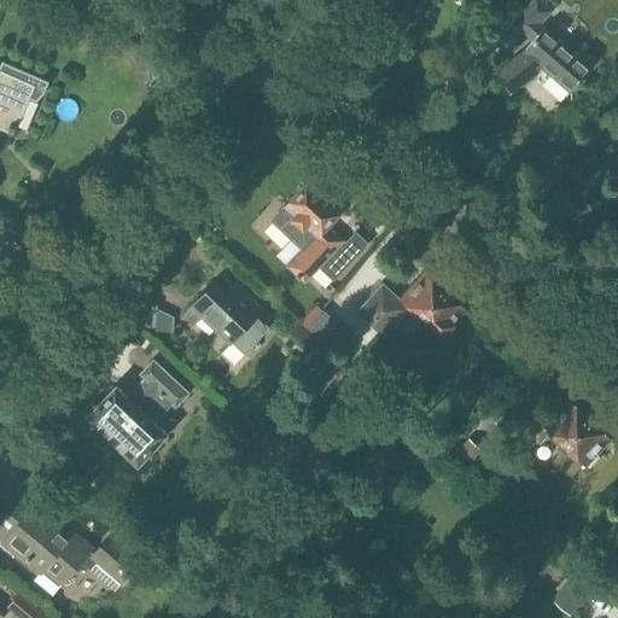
[(534,41),(525,51),(495,75),(511,93),(542,68),(571,92),(593,66),(549,30),(560,18),(553,12),(553,11),(541,0),(534,0),(514,24),(534,41)]
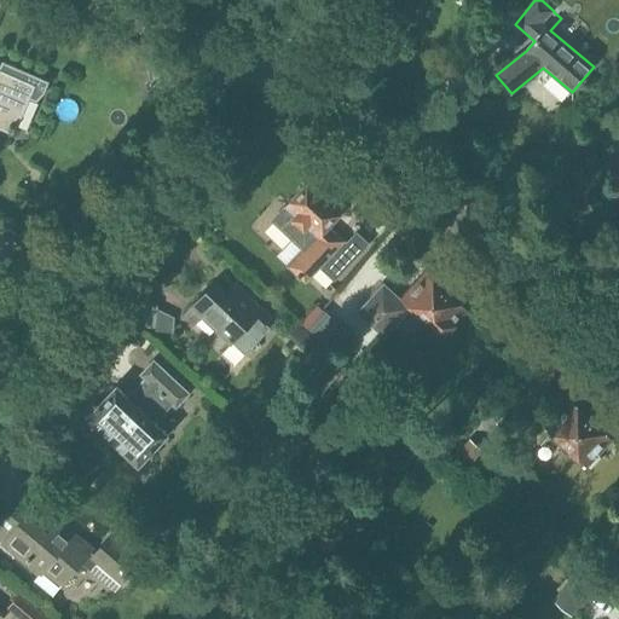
[(0,126),(7,131),(13,133),(16,127),(29,97),(39,102),(47,84),(16,70),(12,77),(0,71),(0,126)]
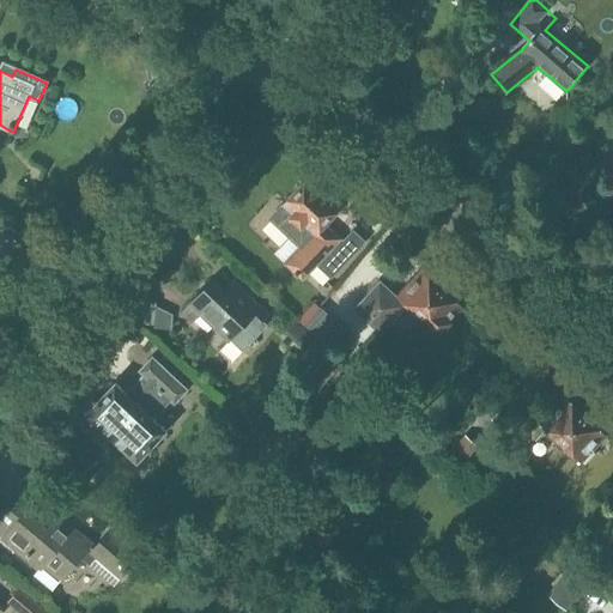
[(299,248),(285,263),(303,281),(317,267),(331,279),(365,242),(353,231),(344,242),(325,224),(341,207),(309,177),(287,200),(269,219),(299,248)]
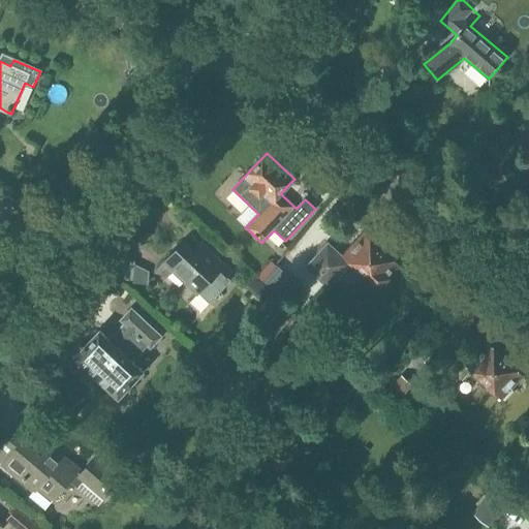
[(349,221),(319,256),(398,324),(426,290),(349,221)]
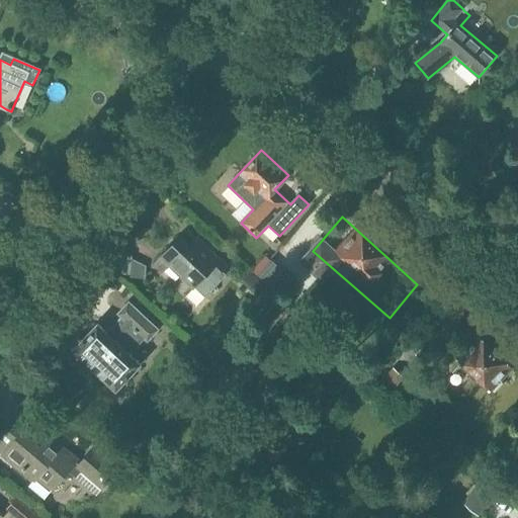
[(191,252),(177,238),(158,258),(159,259),(154,265),(158,269),(163,263),(191,289),(194,286),(205,297),(227,275),(221,269),(224,266),(199,244),(191,252)]
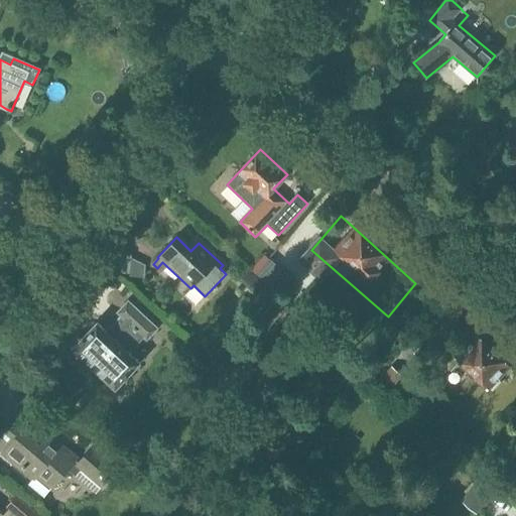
[(281,245),(256,272),(270,284),(295,257),(281,245)]
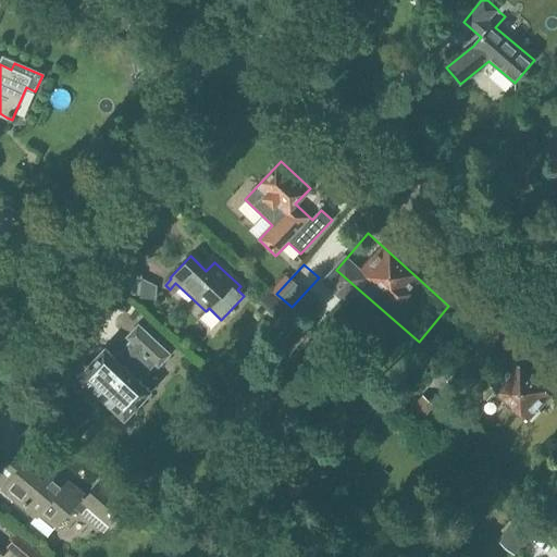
[(260,302),(275,317),(285,306),(269,292),(260,302)]
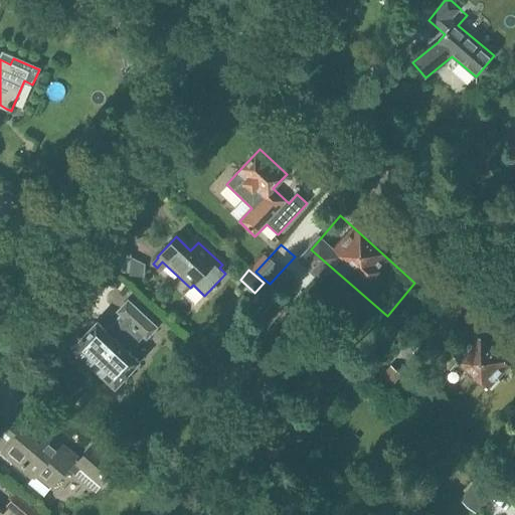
[(71,349),(67,354),(88,373),(93,368),(95,370),(116,390),(142,362),(121,343),(121,342),(122,343),(134,329),(147,341),(158,328),(128,300),(117,312),(121,316),(107,330),(97,321),(70,348),(71,349)]
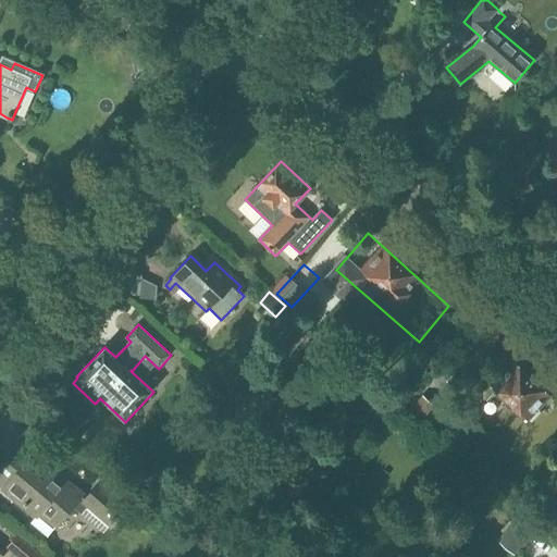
[(494,391),(521,417),(522,416),(528,421),(540,409),(535,406),(547,393),(519,366),(518,367),(516,364),(504,376),(499,373),(490,384),(495,390),(494,391)]
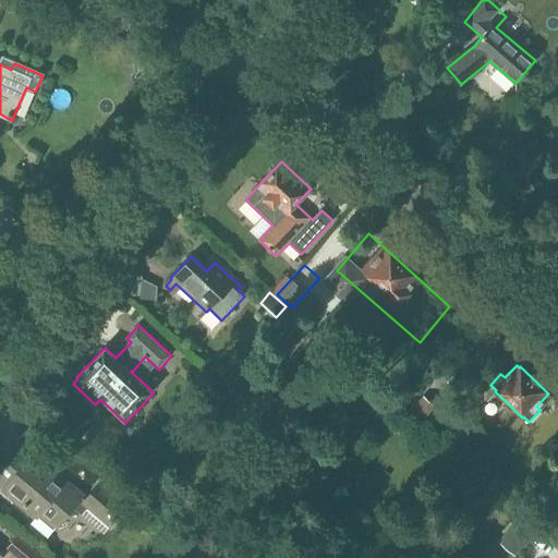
[(416,389),(401,407),(420,424),(436,408),(416,389)]
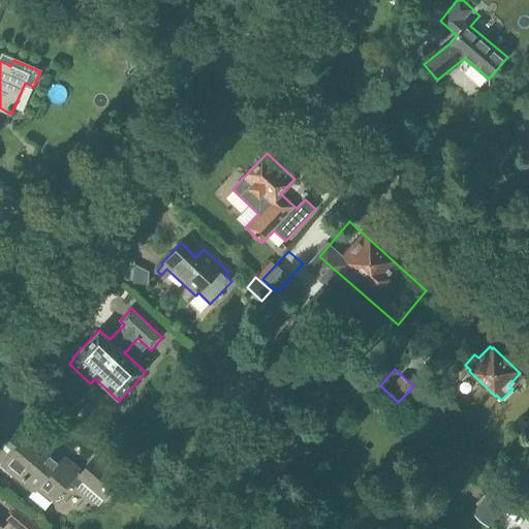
[(13,471),(35,490),(30,497),(45,510),(52,503),(53,504),(70,483),(78,489),(83,483),(103,500),(123,477),(96,455),(80,474),(20,423),(0,444),(0,447),(20,464),(13,471)]
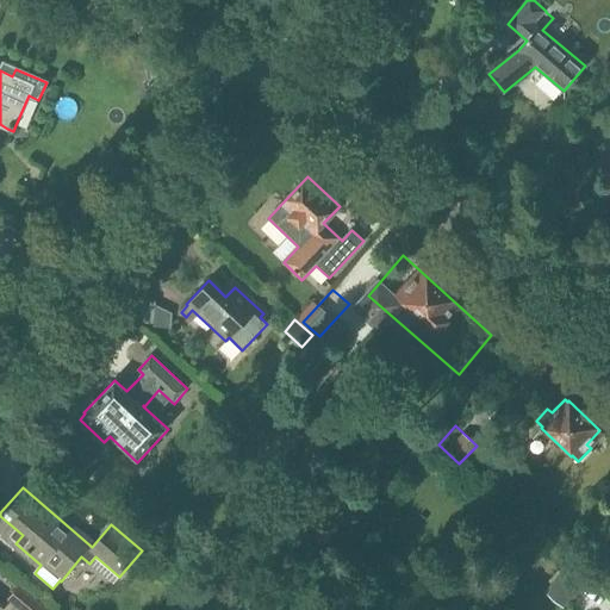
[(578,571),(590,580),(591,579),(601,589),(609,577),(609,560),(608,558),(592,555),(580,568),(578,571)]
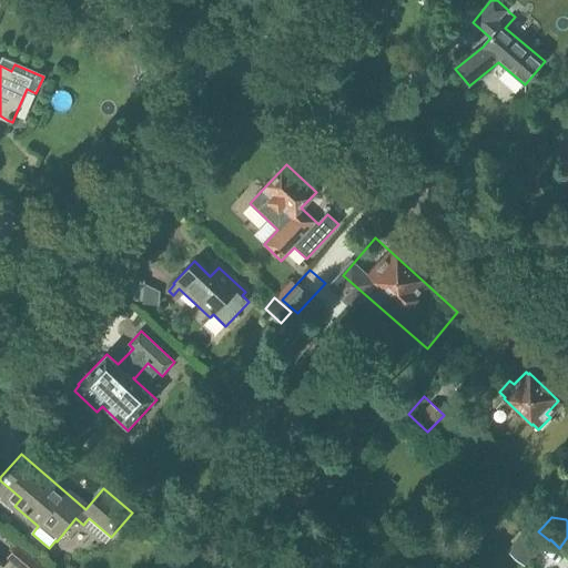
[(510,543),(513,545),(508,550),(526,567),(549,540),(538,531),(540,529),(530,520),(510,543)]
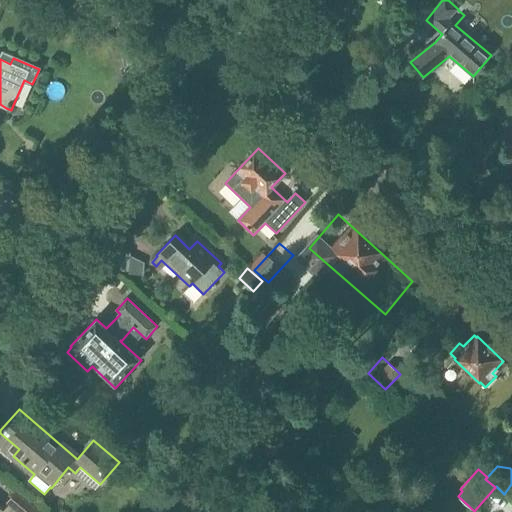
[(40,511),(16,492),(6,504),(16,511),(40,511)]
